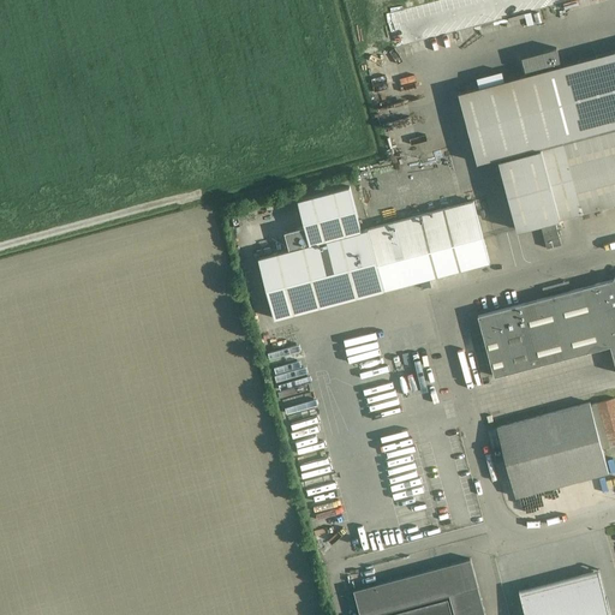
[(614,53),(460,95),(478,165),(499,160),(518,230),(541,222),(547,248),(561,244),(555,219),(580,213),(614,202),(614,53)]
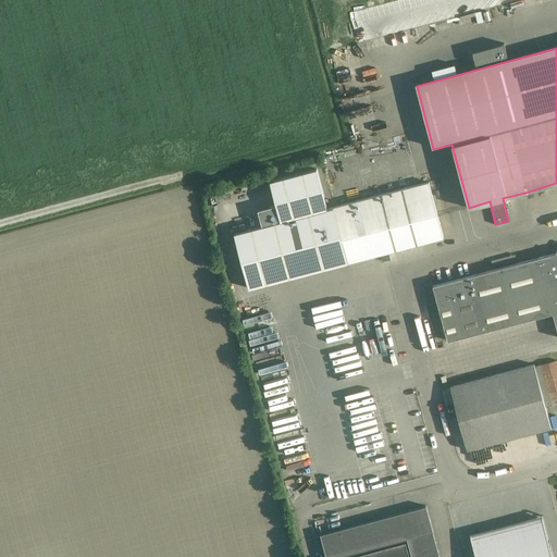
[(434,81),(457,75),(455,65),(432,71),(434,81)]
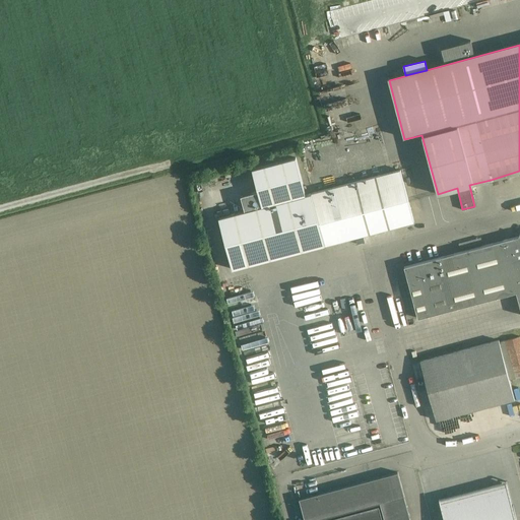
[(400,170),(306,194),(296,157),(252,169),(262,206),(218,217),(232,269),(318,246),(319,248),(325,247),(325,245),(413,221),(400,170)]
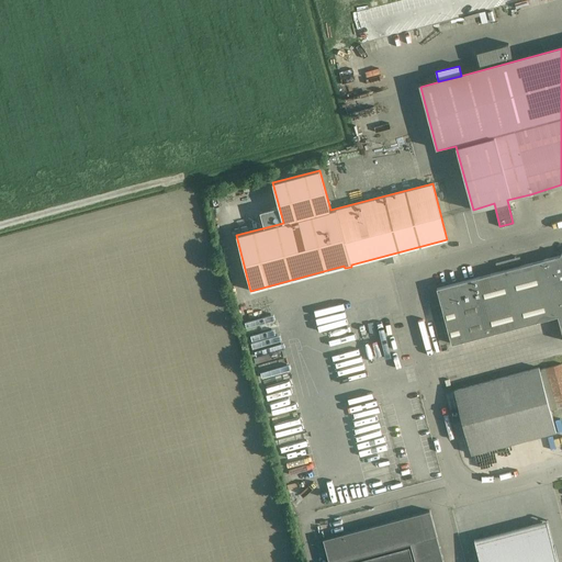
[(336,172),(328,175),(332,186),(338,184),(336,172)]
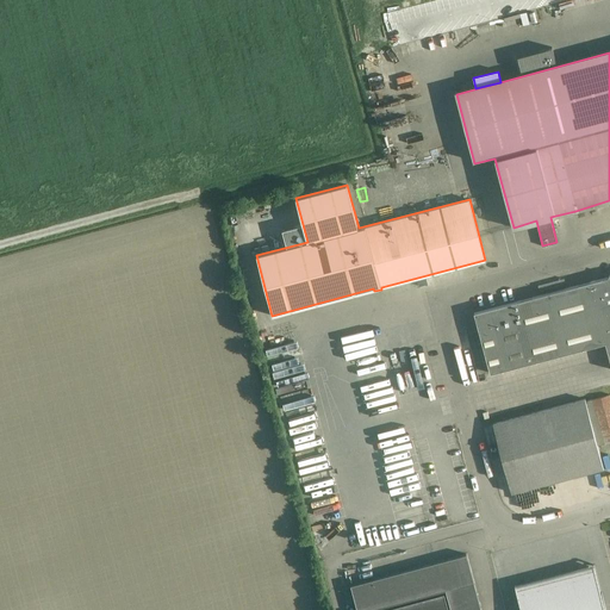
[(608,277),(474,312),(490,373),(605,342),(609,360),(609,274),(608,277)]
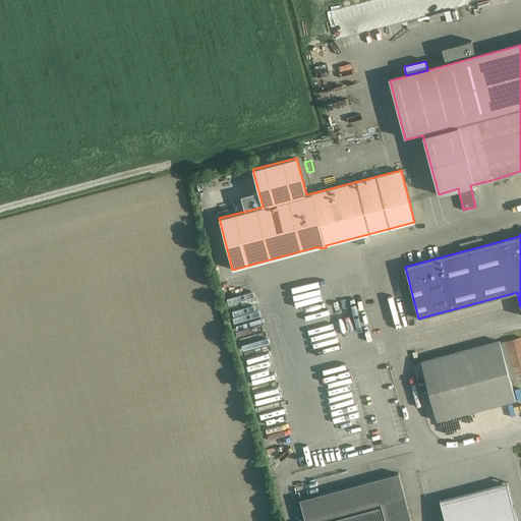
[(506,341),(500,342),(510,380),(516,378),(520,377),(520,338),(520,337),(506,341)]
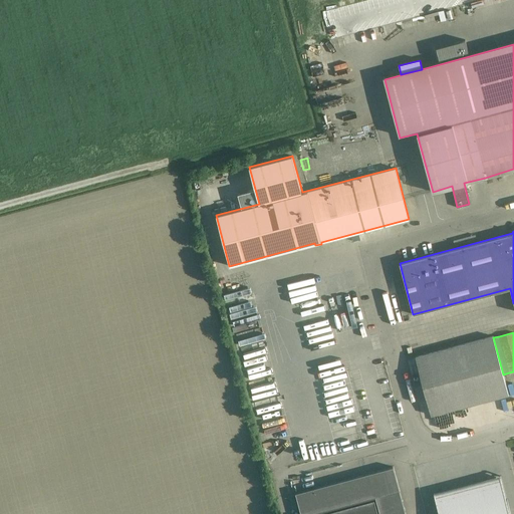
[(493,335),(416,356),(431,415),(508,394),(503,374),(493,337),(493,335)]
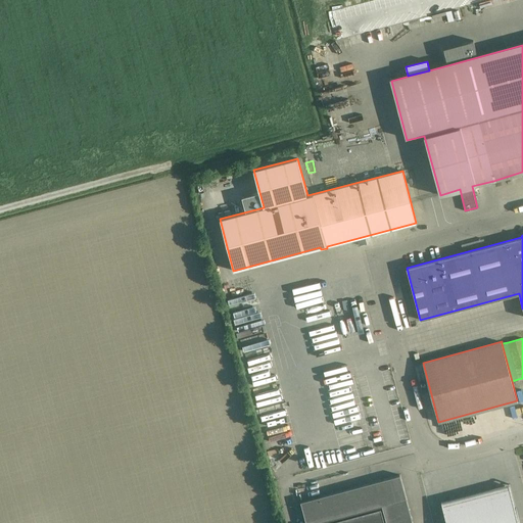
[(342,448),(343,453),(365,446),(365,445),(360,447),(359,443),(342,448)]
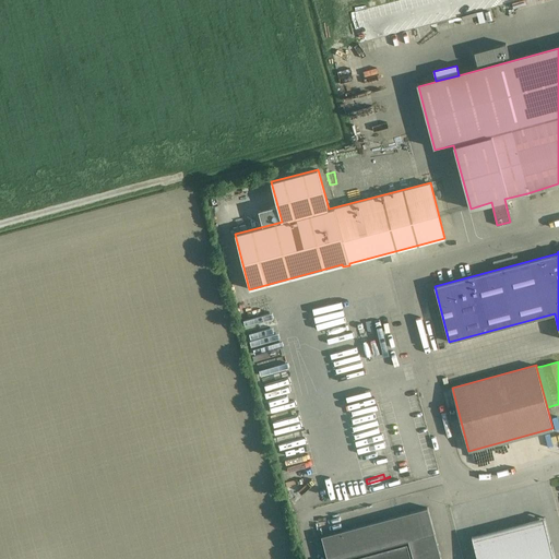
[(336,558),(408,539),(413,558),(441,558),(427,508),(321,536),(328,558),(336,558)]
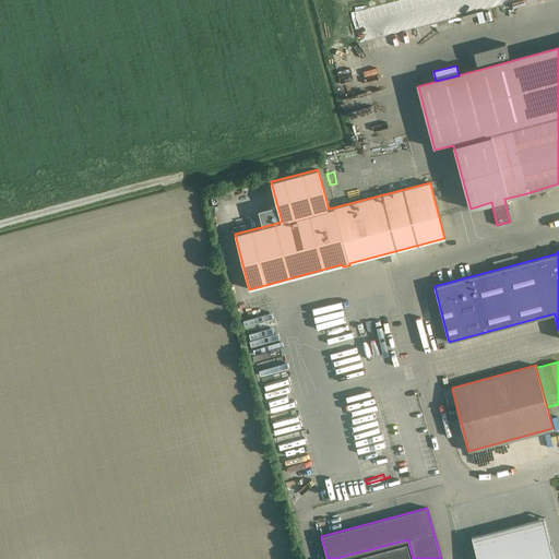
[(549,558),(539,520),(539,518),(472,535),(477,558),(549,558)]
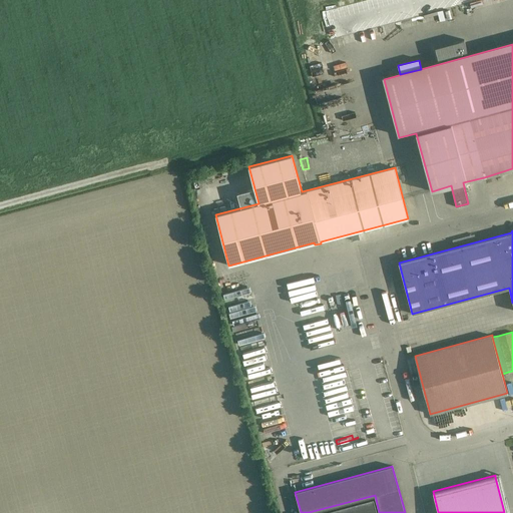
[(377,512),(374,498),(317,512),(377,512)]
